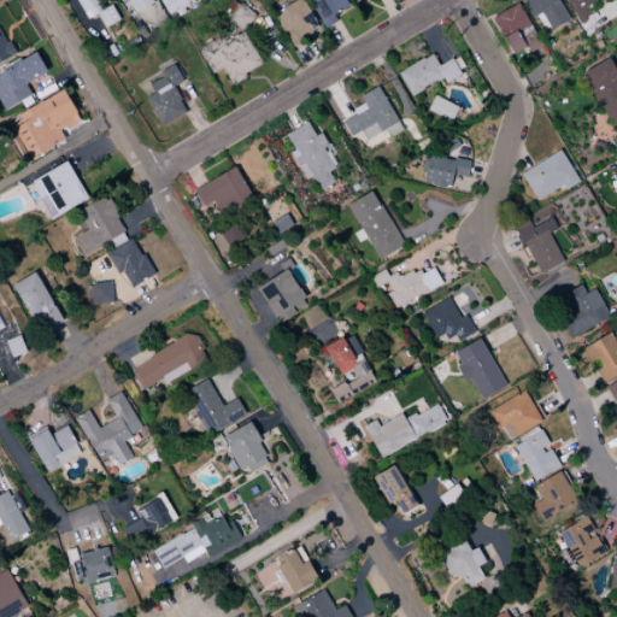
[(74,0),(84,19),(97,15),(104,29),(118,21),(110,5),(100,10),(94,0),(74,0)]
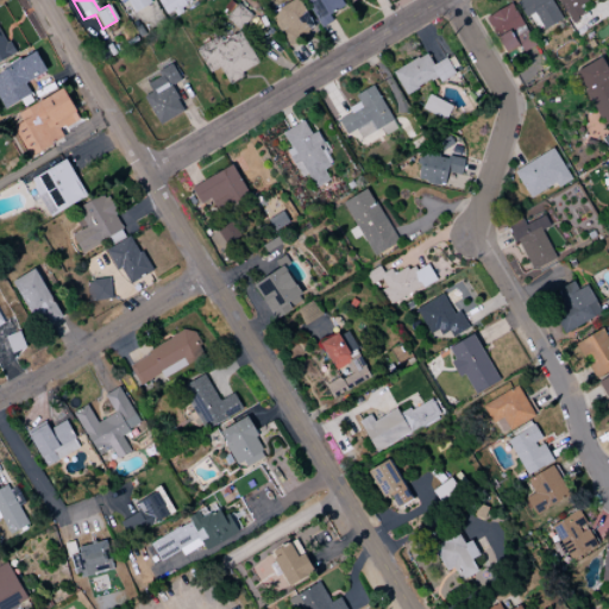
[(150,4),(148,0),(125,0),(132,13),(150,4)]
